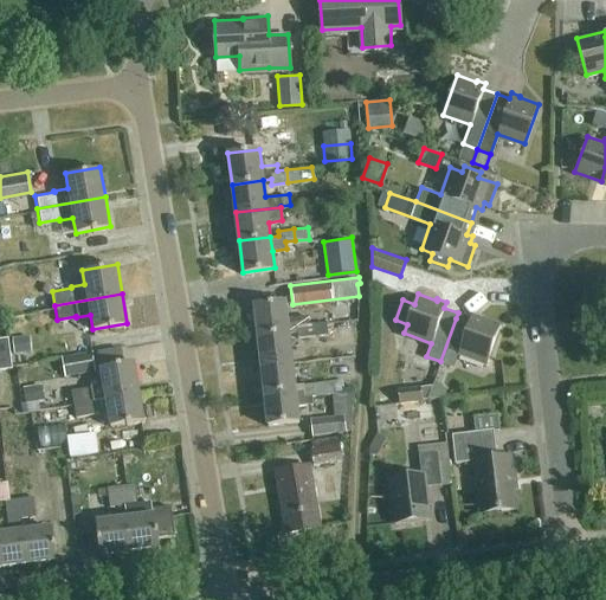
[(314,335),(311,322),(309,322),(308,314),(288,316),(285,301),(255,304),(258,335),(289,331),(289,330),(297,330),(298,336),(314,335)]
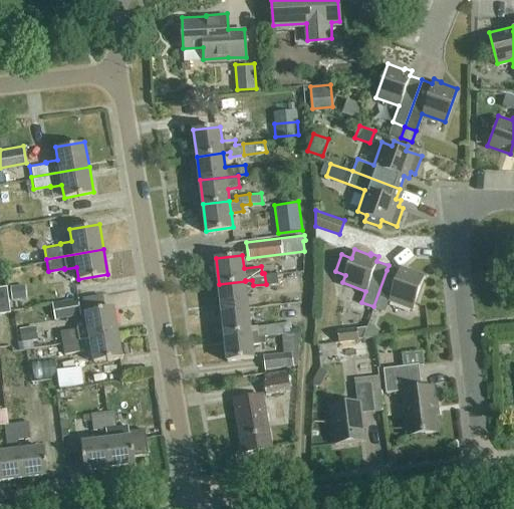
[(387,270),(373,306),(384,310),(389,299),(412,307),(424,273),(408,268),(408,266),(401,264),(399,268),(389,265),(387,270)]
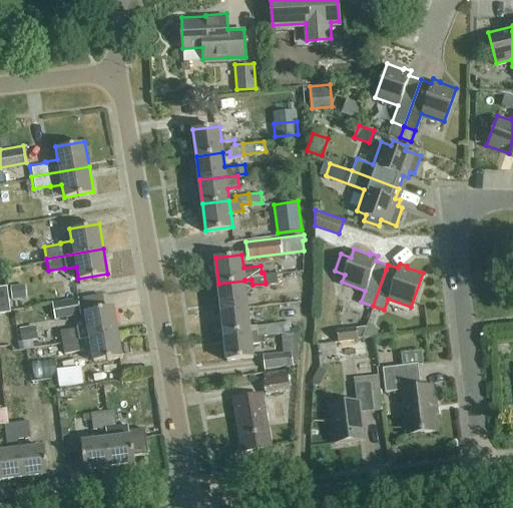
[(277,271),(264,273),(266,284),(278,282),(277,271)]
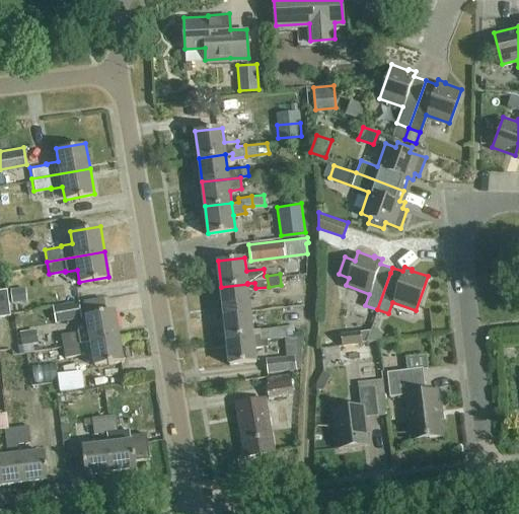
[(247,284),(221,287),(223,311),(250,308),(247,284)]
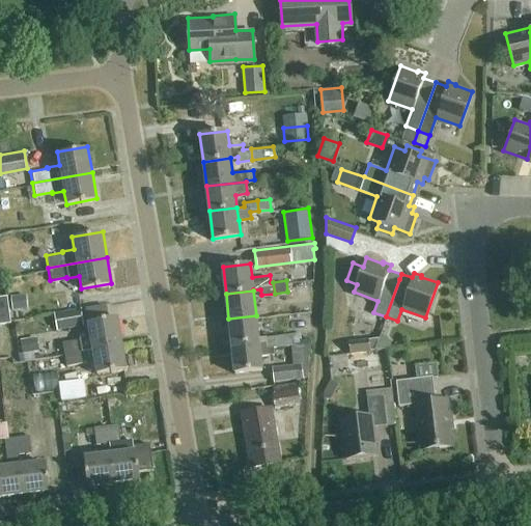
[(11,307),(27,306),(26,292),(10,294),(11,307)]
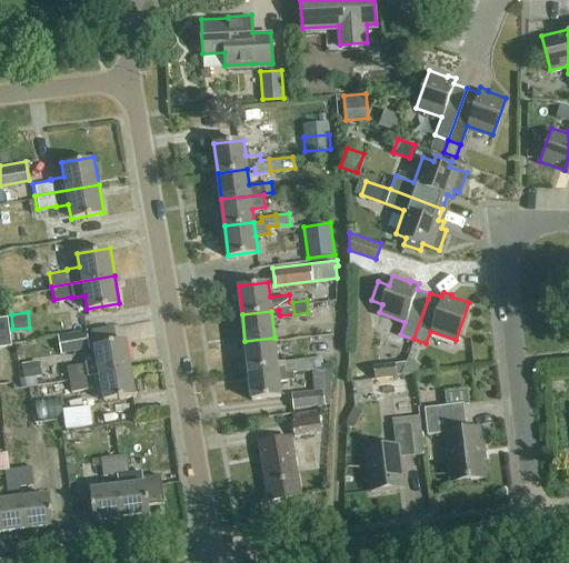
[(7,317),(0,317),(0,345),(10,344),(7,317)]
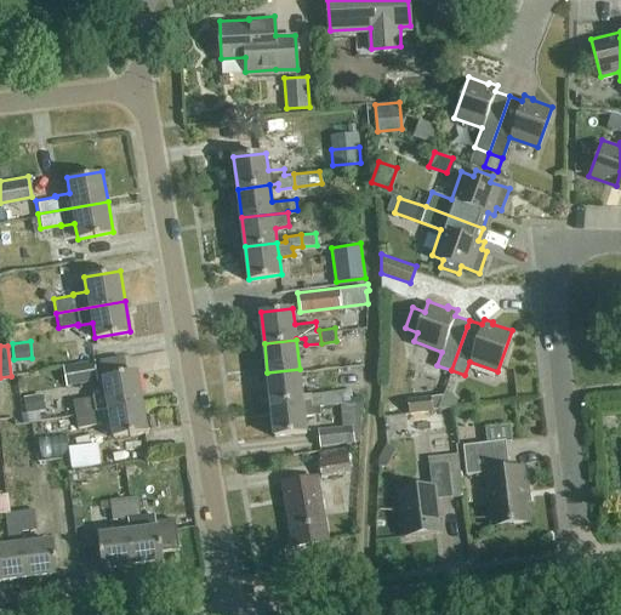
[(63,363),(66,383),(97,379),(93,358),(63,363)]
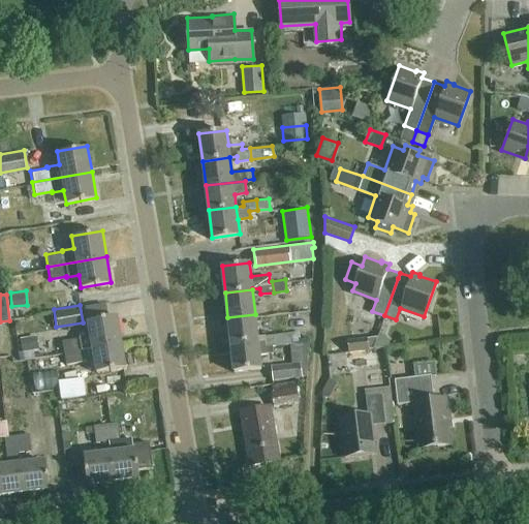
[(255,314),(227,317),(230,342),(258,339),(256,326),(266,325),(265,313),(255,314)]
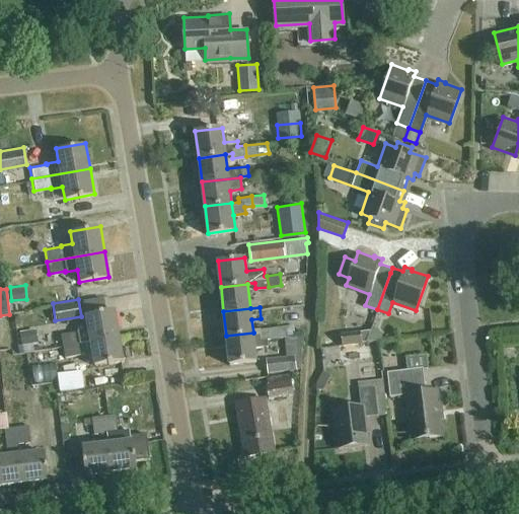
[(119,335),(115,309),(85,314),(88,327),(61,333),(63,344),(80,342),(90,340),(119,335)]
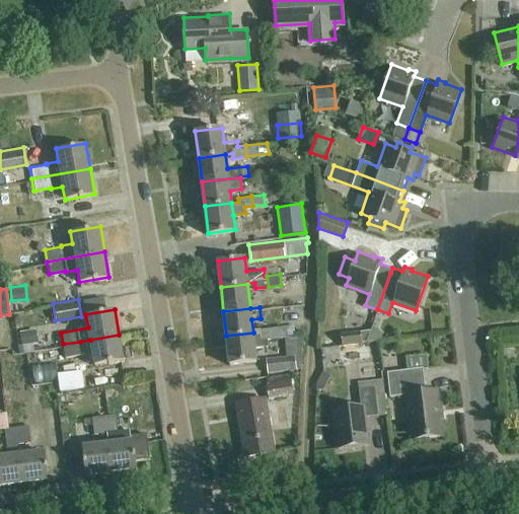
[(286,324),(273,325),(274,337),(284,336),(287,336),(286,324)]
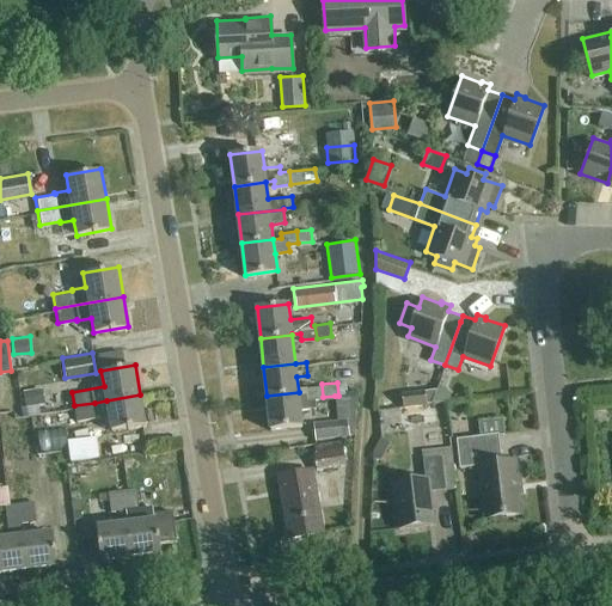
[(438,386),(433,402),(453,399),(452,392),(446,386),(440,383),(438,386)]
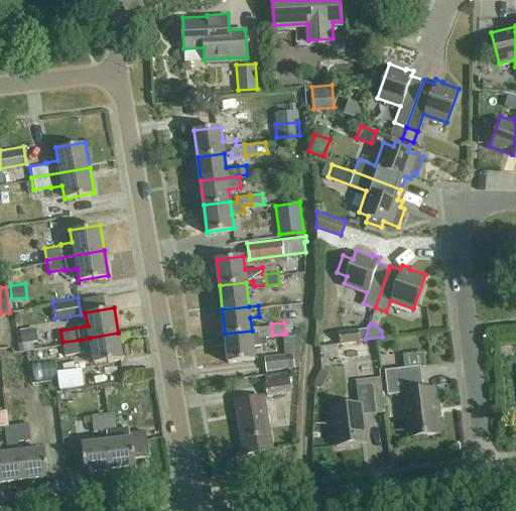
[(252,331),(225,334),(228,361),(255,358),(253,344),(266,342),(266,336),(272,335),(271,324),(258,326),(258,331),(252,331)]
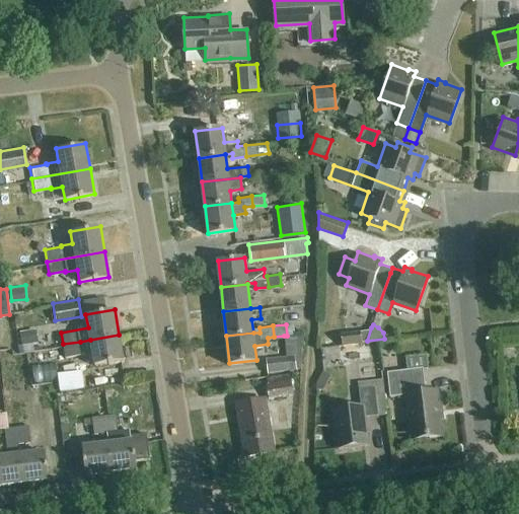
[(21,344),(39,341),(35,326),(19,329),(21,344)]
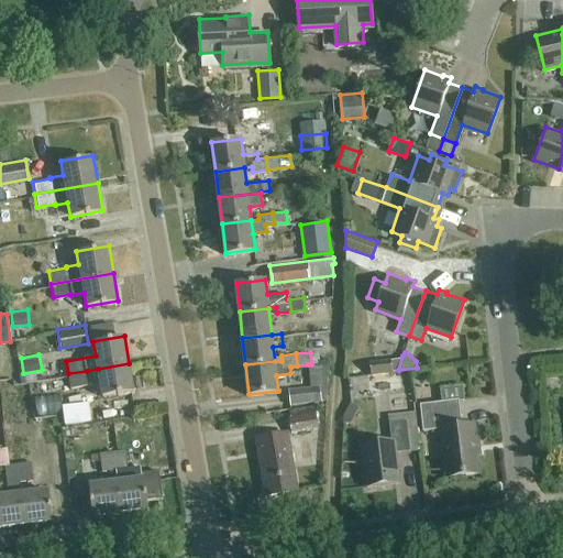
[(403,356),(401,356),(370,360),(371,373),(398,370),(403,356)]
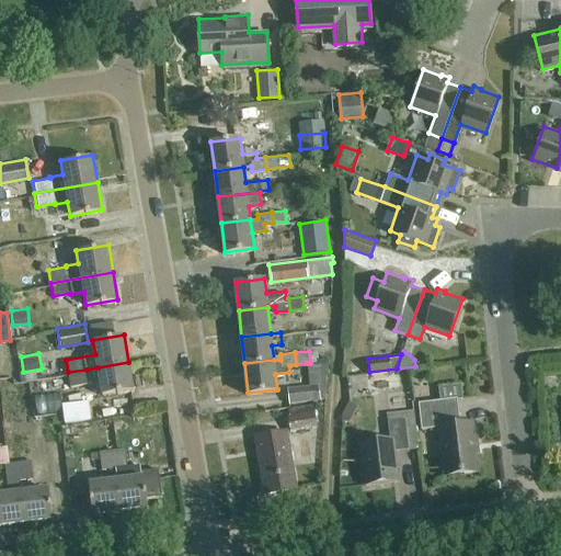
[(134,389),(128,362),(98,367),(100,381),(102,395),(134,389)]
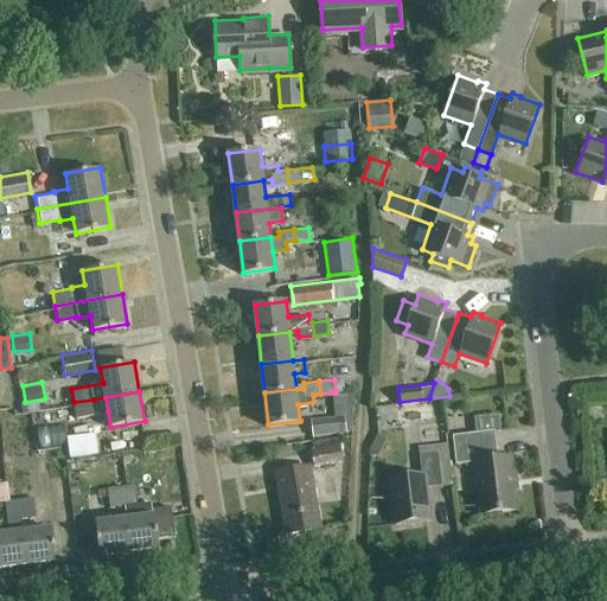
[(336,392),(332,392),(334,415),(311,417),(312,434),(346,430),(346,428),(349,427),(345,391),(336,392)]
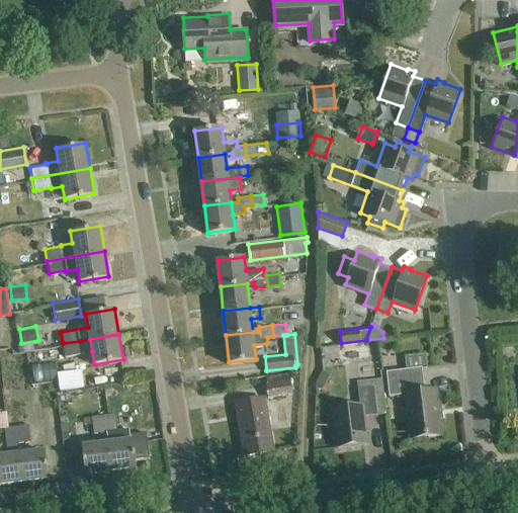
[(357,379),(358,386),(357,386),(359,403),(332,407),(337,446),(367,442),(363,414),(376,412),(386,411),(384,392),(383,392),(377,339),(369,340),(370,343),(371,343),(372,360),(371,360),(373,377),(357,379)]
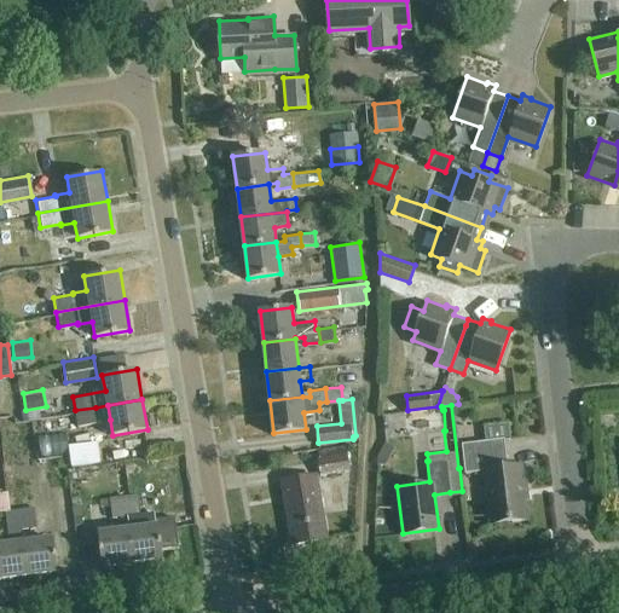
[(98,422),(96,408),(75,410),(77,424),(98,422)]
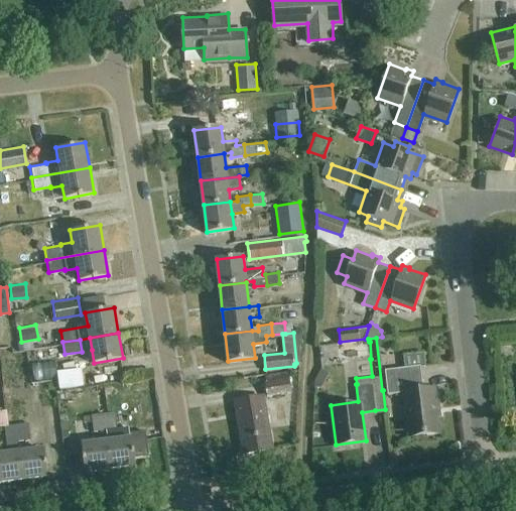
[(436,387),(420,388),(417,365),(424,365),(423,352),(402,354),(403,366),(384,368),(387,393),(403,391),(408,435),(439,431),(436,404),(438,404),(436,387)]
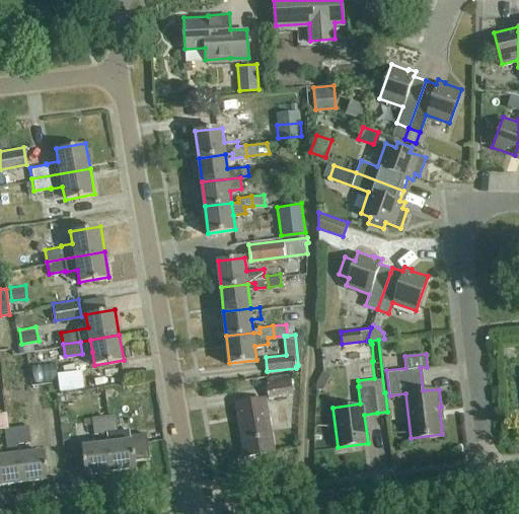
[(82,369),(57,371),(59,390),(84,387),(82,369)]
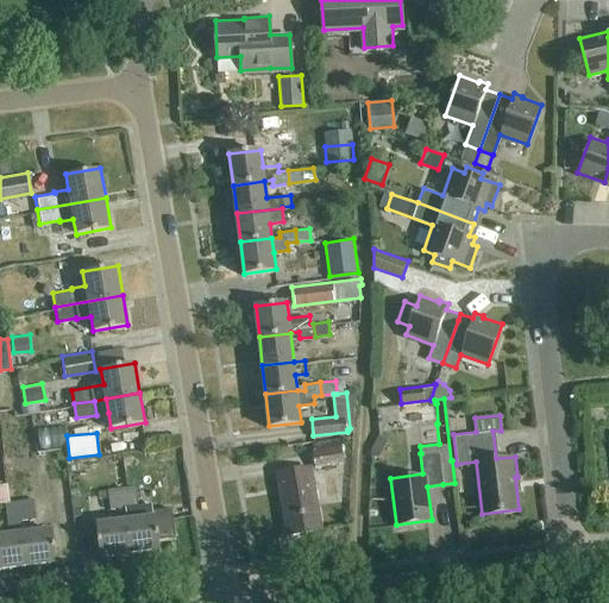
[(312,448),(315,466),(345,462),(340,437),(313,440),(314,448),(312,448)]
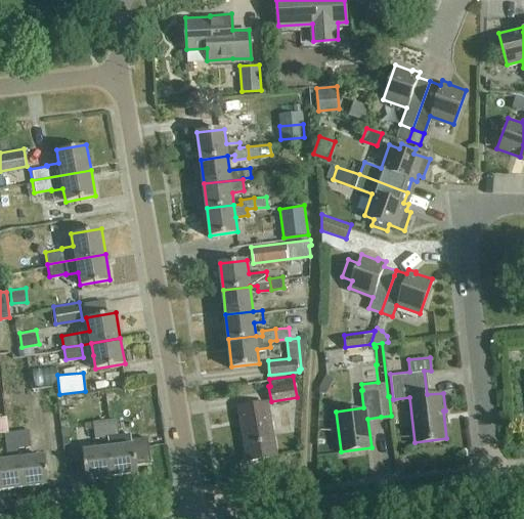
[(267,400),(238,405),(248,459),(276,455),(267,400)]
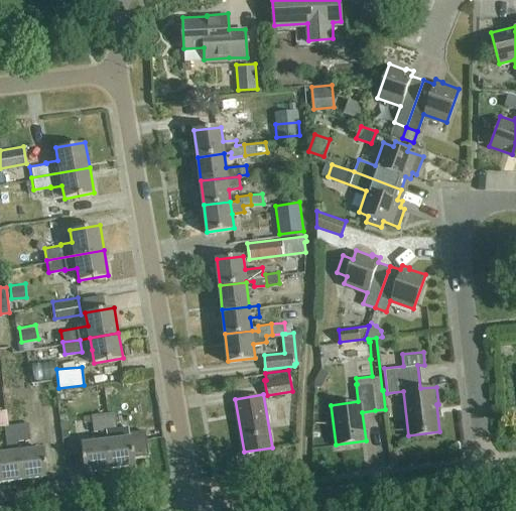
[(115,410),(103,412),(106,429),(117,427),(115,410)]
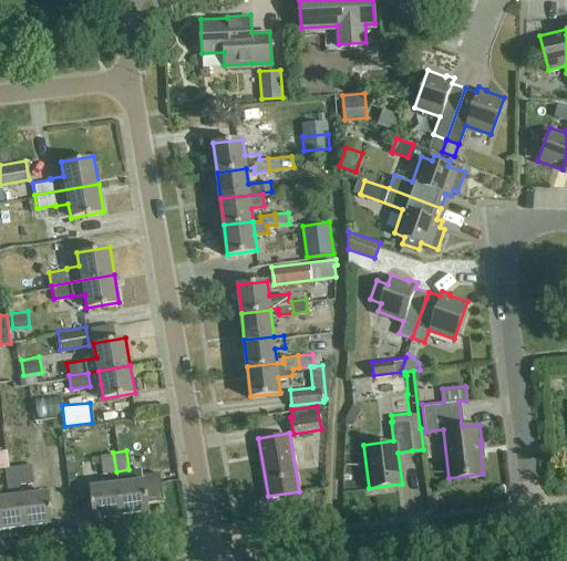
[(113,453),(101,454),(103,473),(116,471),(113,453)]
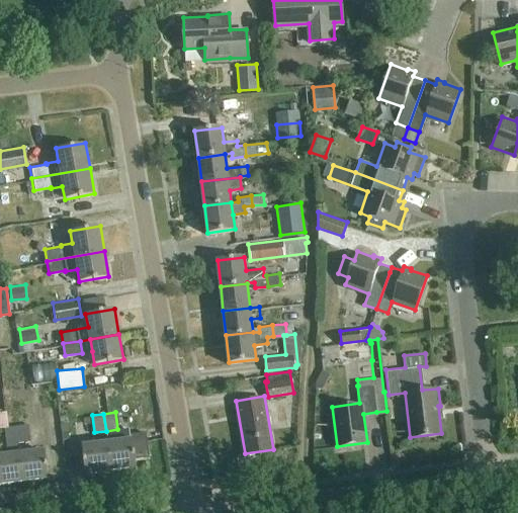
[(28,423),(16,424),(17,440),(28,438),(30,438),(28,423)]
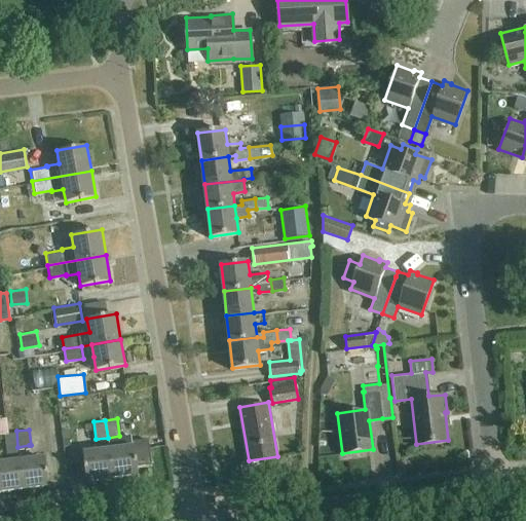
[(17,447),(16,431),(4,433),(7,460),(0,460),(0,490),(24,488),(20,459),(17,447)]
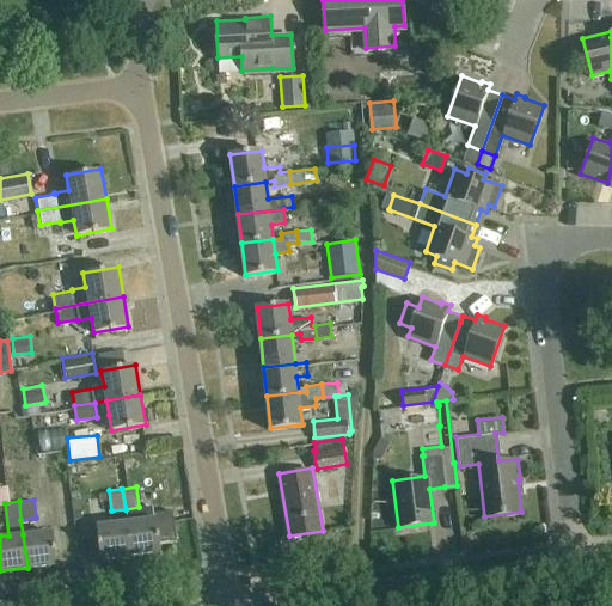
[(154,518),(127,521),(130,555),(161,551),(160,542),(177,539),(172,509),(153,512),(154,518)]
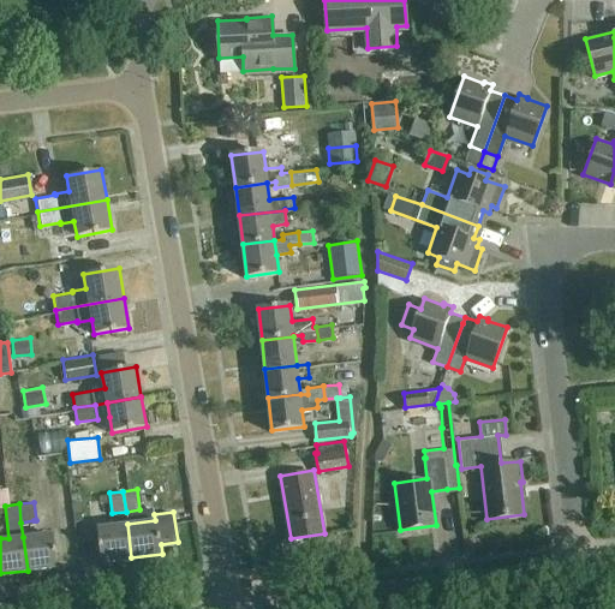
[(127,524),(97,527),(101,561),(131,557),(127,524)]
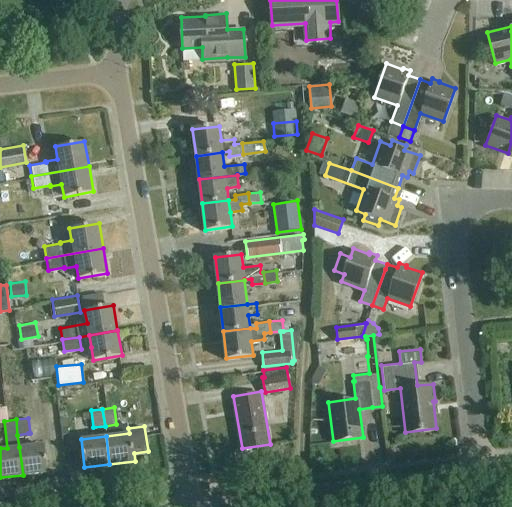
[(19,447),(23,475),(48,472),(44,443),(19,447)]
